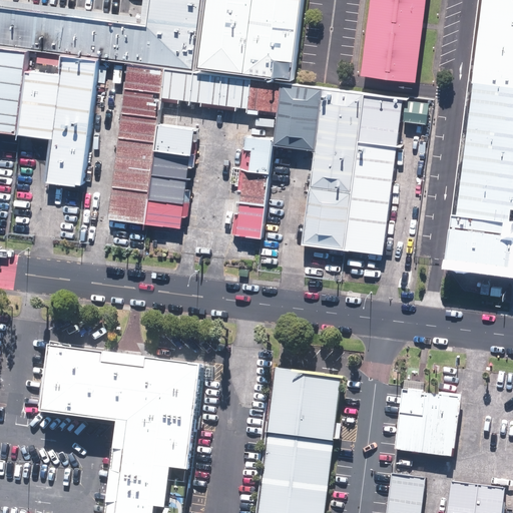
[(146,0),(144,22),(0,5),(0,46),(29,51),(61,55),(100,59),(194,68),(201,0),(146,0)]
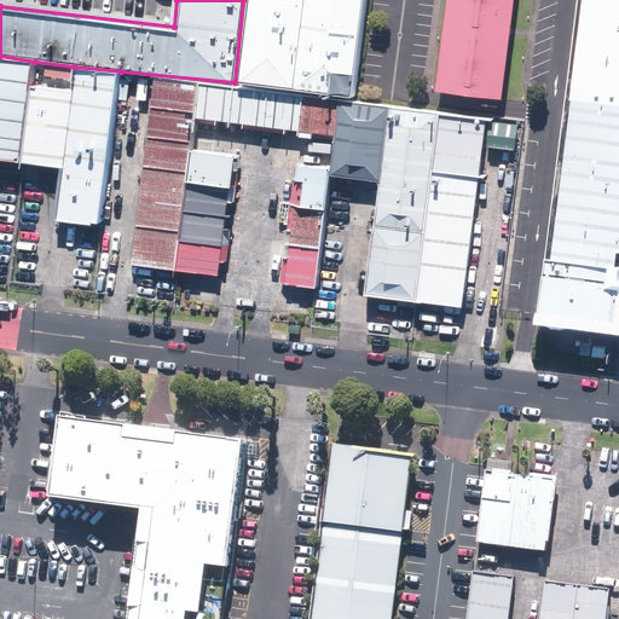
[(366,0),(250,0),(241,86),(354,100),(366,0)]
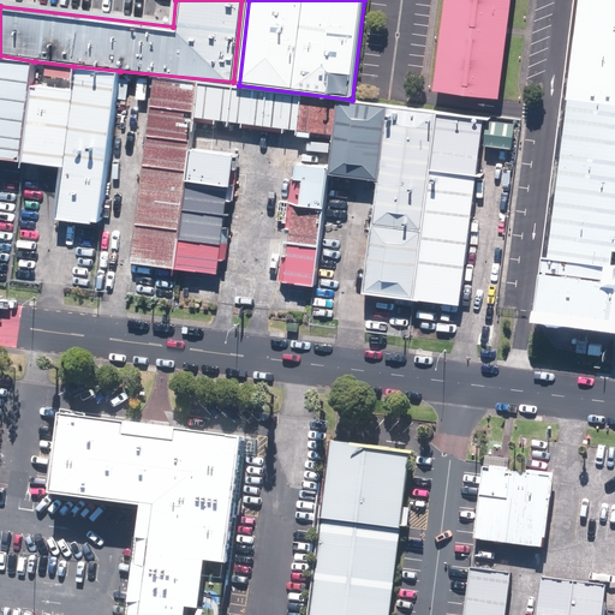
[(445,0),(434,91),(465,96),(500,100),(508,35),(509,31),(509,28),(512,0),(445,0)]
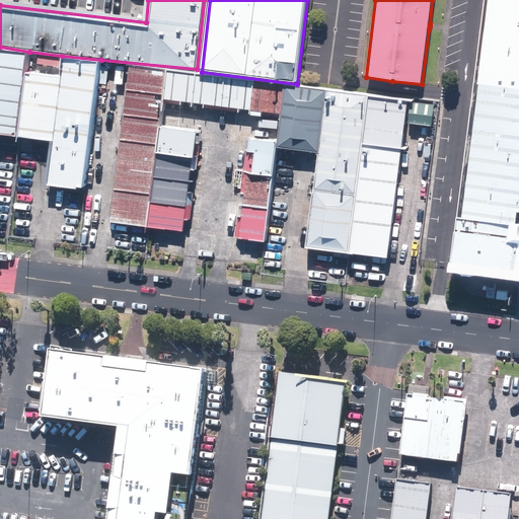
[(518,0),(488,0),(451,264),(518,273),(518,236),(515,236),(518,200),(518,0)]
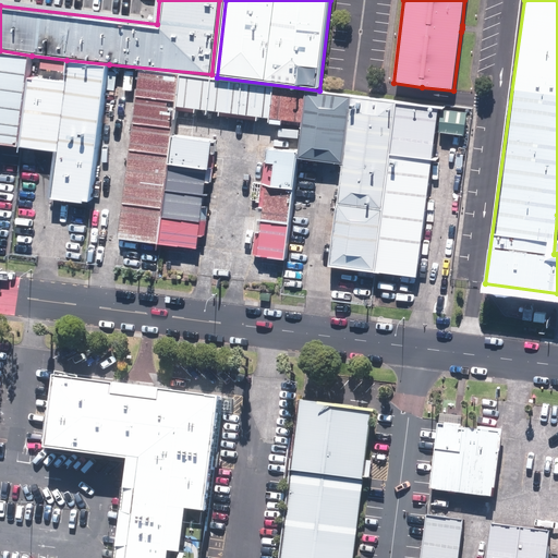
[(0,145),(20,148),(53,152),(48,199),(91,205),(109,64),(67,60),(63,82),(28,76),(32,56),(0,50),(0,145)]
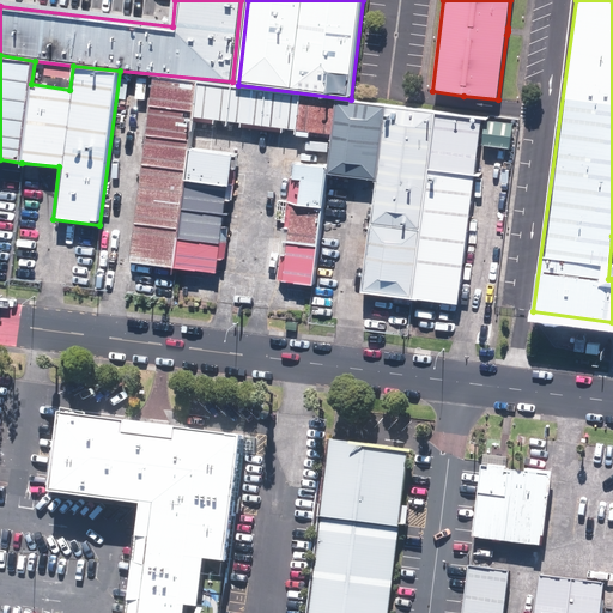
[(491,125),(150,79),(125,267),(220,280),(238,152),(190,146),(194,119),(334,138),(328,176),(375,182),(359,302),(465,315),(491,125)]
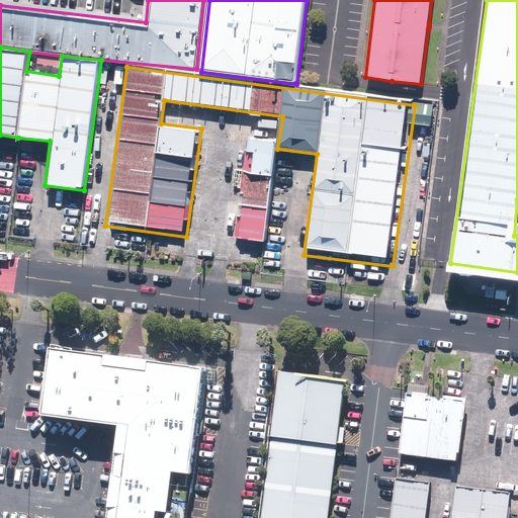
[(272,144),(243,140),(231,242),(260,246),(272,144)]
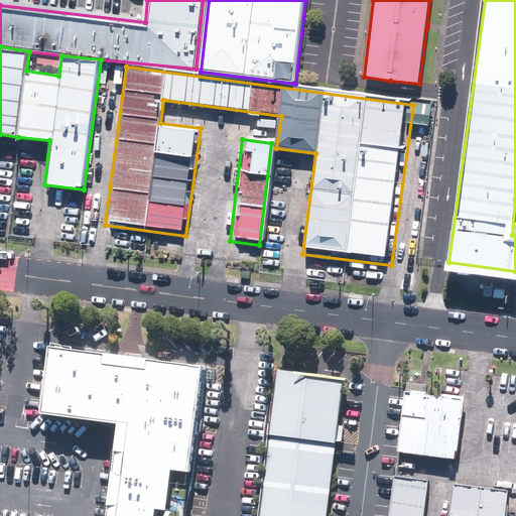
[(182,515),(202,370),(51,350),(41,415),(116,423),(104,515),(182,515)]
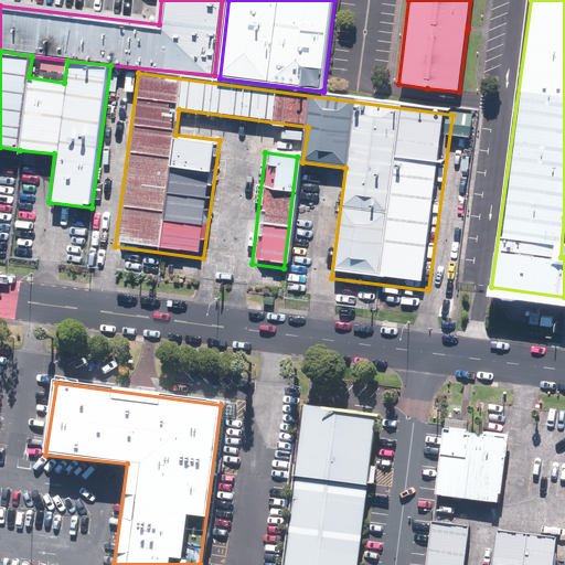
[(319,406),(304,405),(283,564),(356,564),(377,414),(319,406)]
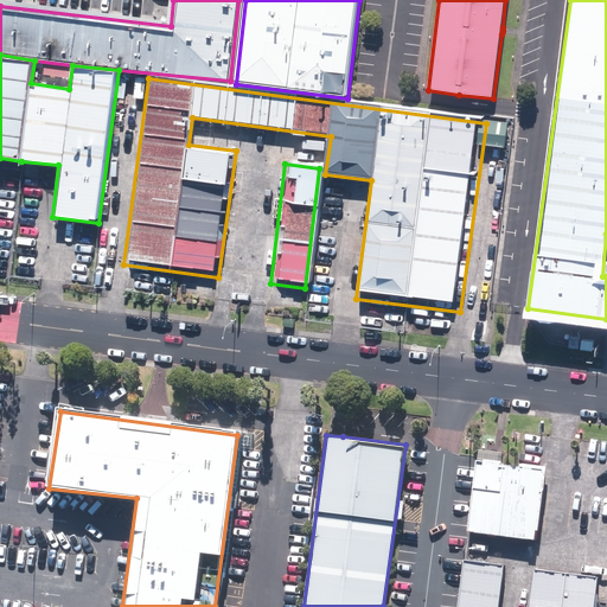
[(475,462),(467,531),(535,540),(544,471),(475,462)]
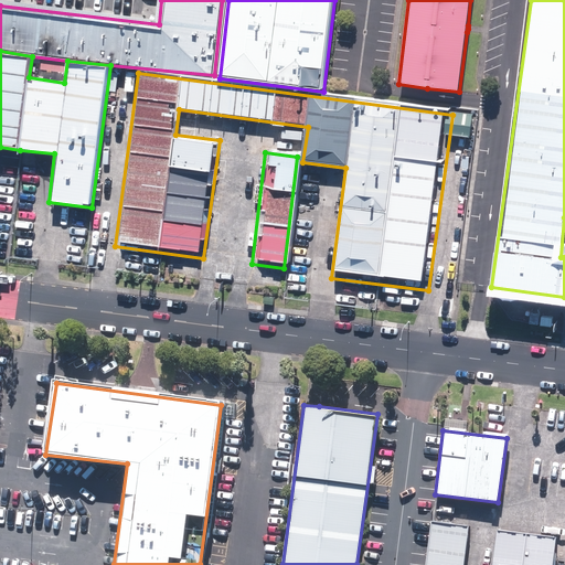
[(464,564),(469,526),(432,521),(425,564),(464,564)]
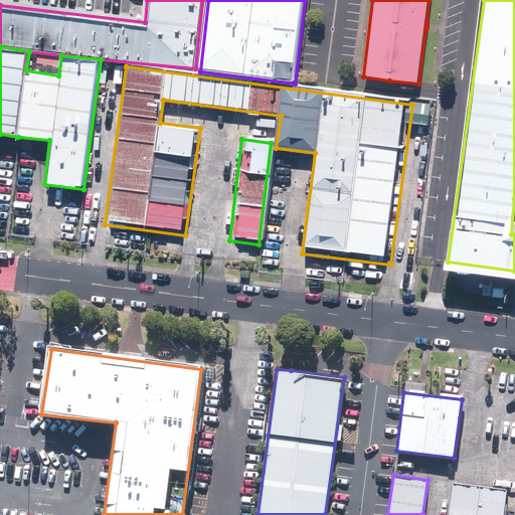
[(503,514),(506,498),(454,490),(450,514),(503,514)]
